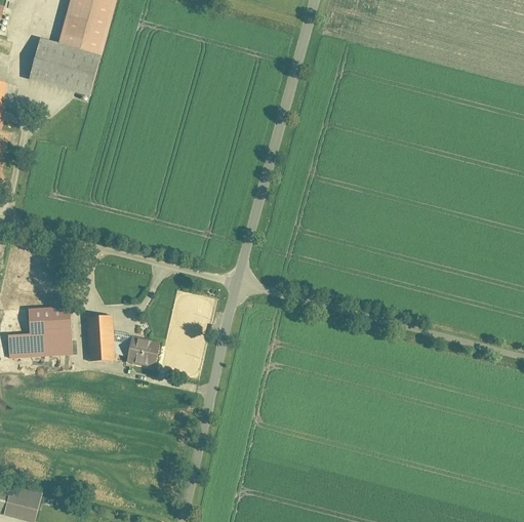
[(70,0),(57,45),(101,57),(116,0),(70,0)]
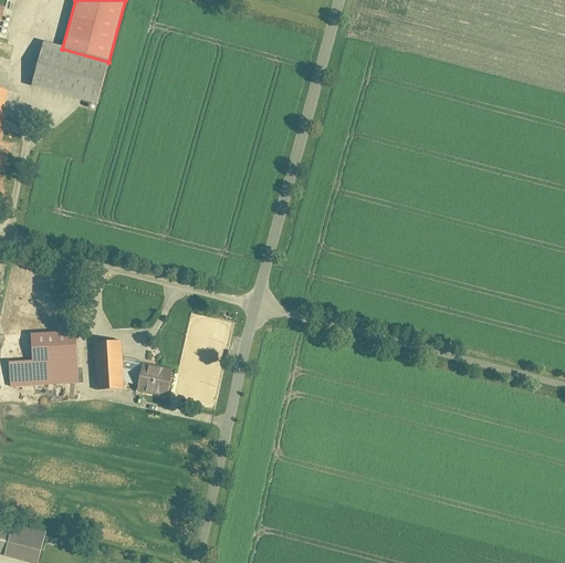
[(43,45),(33,85),(96,102),(106,63),(43,45)]
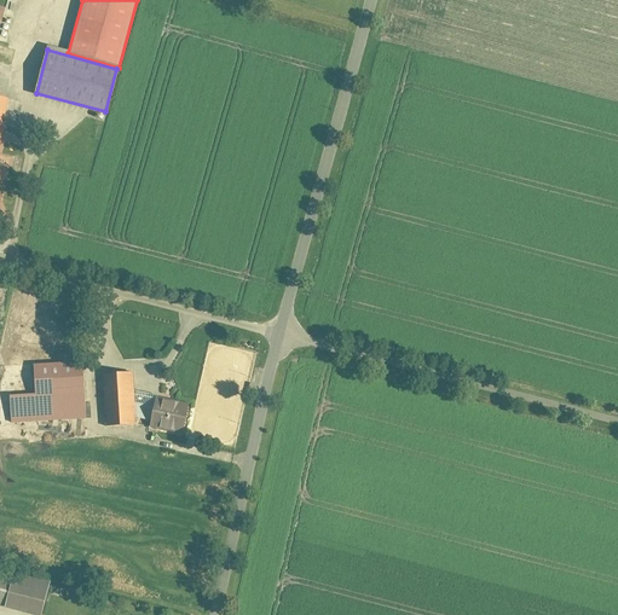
[(0,137),(11,99),(0,94),(0,137)]
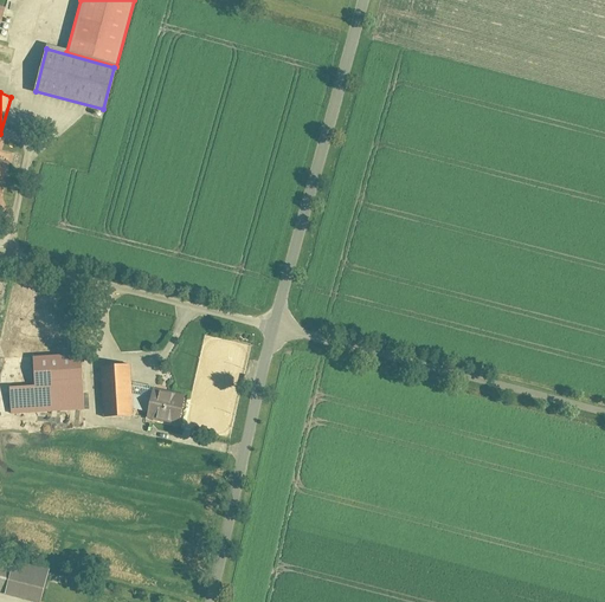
[(7,386),(8,410),(84,409),(83,355),(34,356),(36,384),(7,386)]
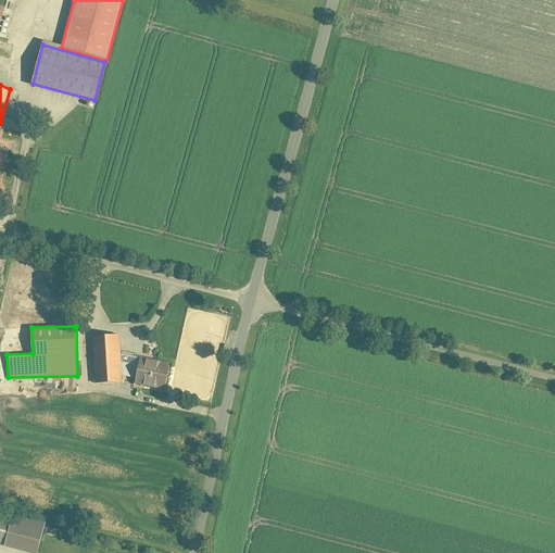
[(142,352),(140,363),(120,362),(118,334),(95,335),(97,381),(121,380),(121,377),(137,378),(136,385),(165,390),(172,357),(142,352)]
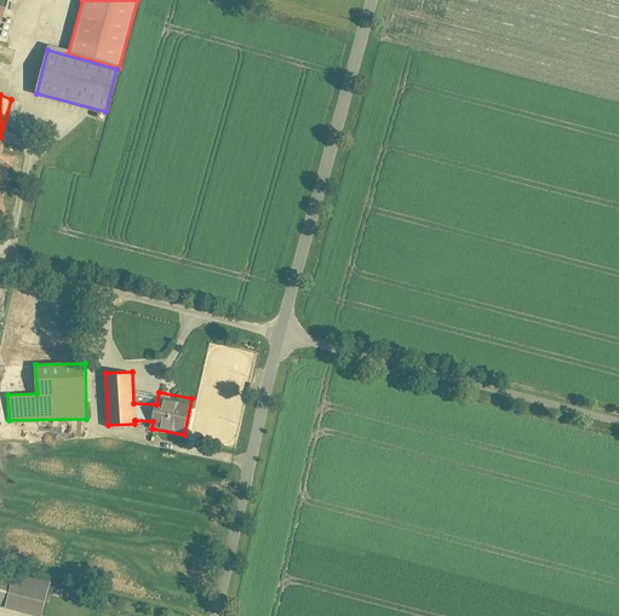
[(0,604),(38,615),(46,583),(0,570),(0,604)]
